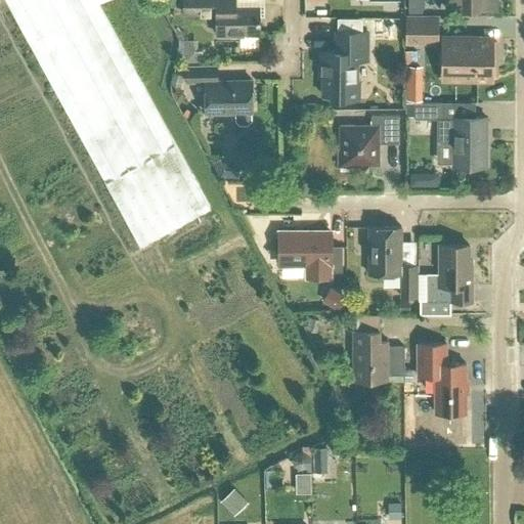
[(102,0),(4,0),(140,246),(210,207),(97,3),(102,0)]
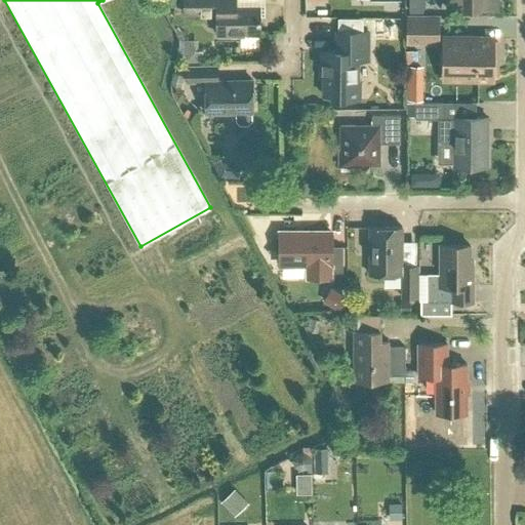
[(235,0),(184,0),(184,13),(216,12),(216,34),(241,33),(241,41),(245,45),(253,45),(257,41),(257,33),(259,33),(259,4),(235,4),(235,0)]
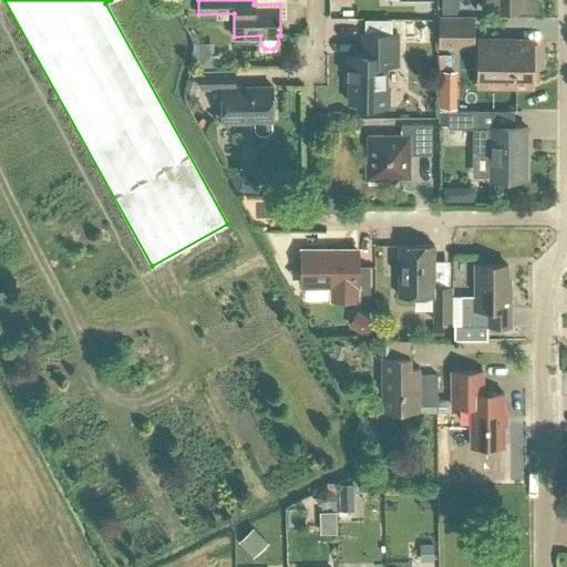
[(441,0),(442,13),(457,13),(456,0),(441,0)]
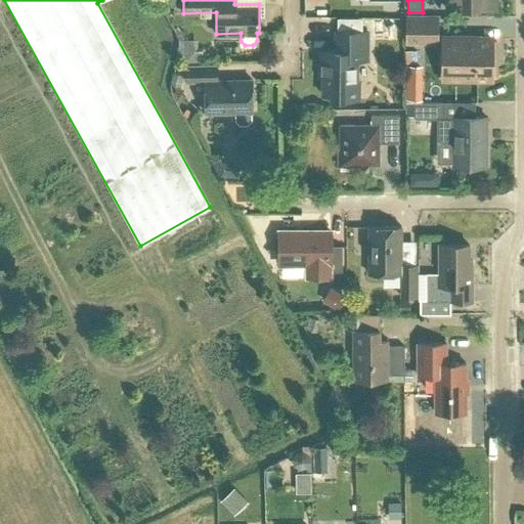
[(460,0),(461,10),(480,10),(480,0),(460,0)]
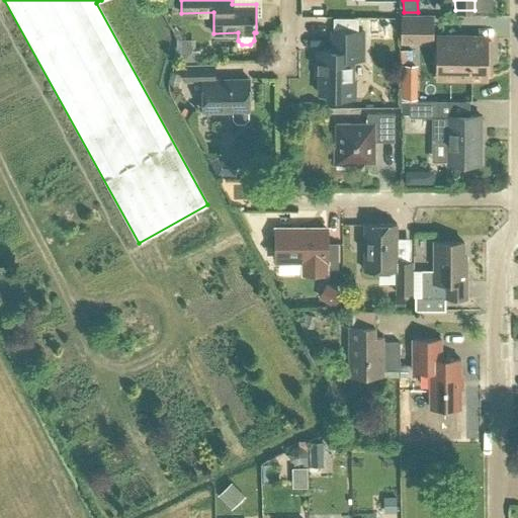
[(433,15),(400,15),(400,44),(433,44),(433,15)]
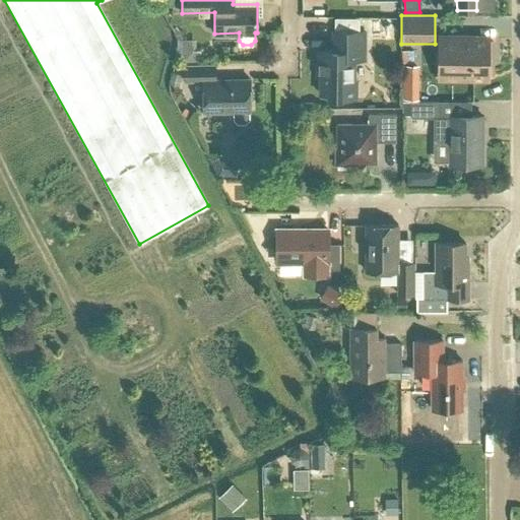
[(336,93),(336,98),(355,98),(355,78),(351,78),(351,60),(364,60),(365,30),(333,30),(333,50),(317,50),(317,75),(320,75),(320,93),(336,93)]
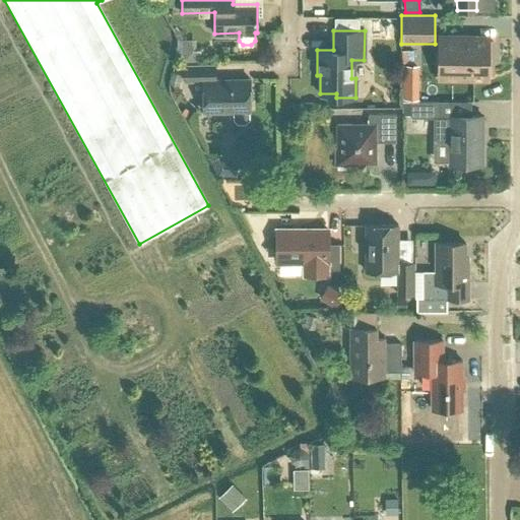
[(447,37),(447,77),(488,77),(488,73),(492,74),(492,41),(488,41),(488,37),(447,37)]
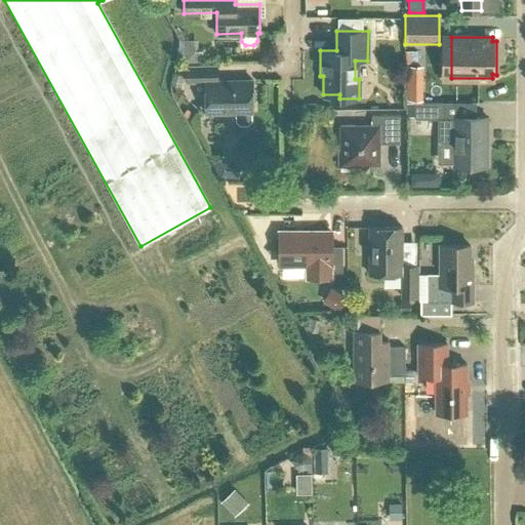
[(251,120),(251,112),(252,112),(252,79),(217,79),(216,65),(186,66),(187,81),(205,81),(205,113),(235,112),(235,120),(239,124),(247,124),(251,120)]
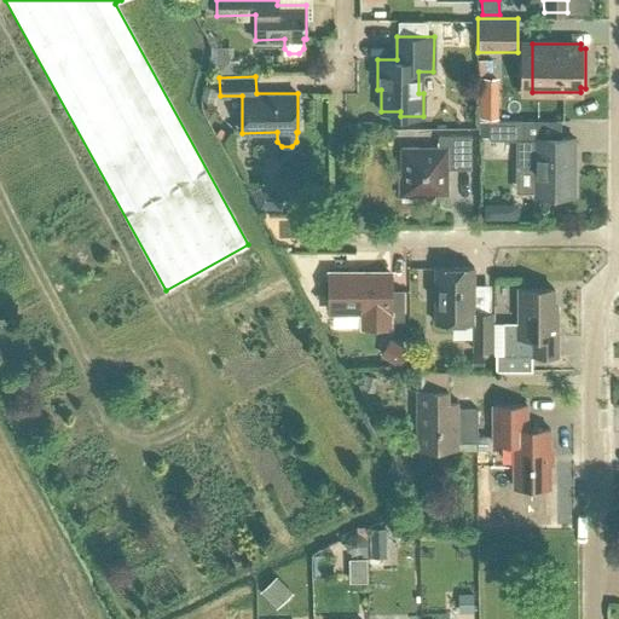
[(479,76),(479,119),(498,119),(498,77),(479,76)]
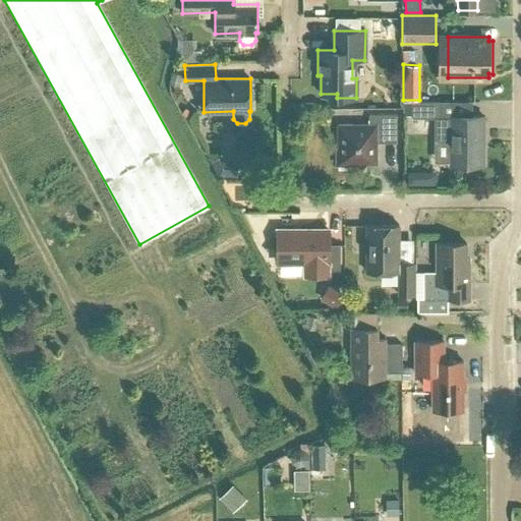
[(483,164),(483,116),(438,115),(438,101),(411,101),(411,117),(435,117),(435,139),(450,139),(450,164),(483,164)]
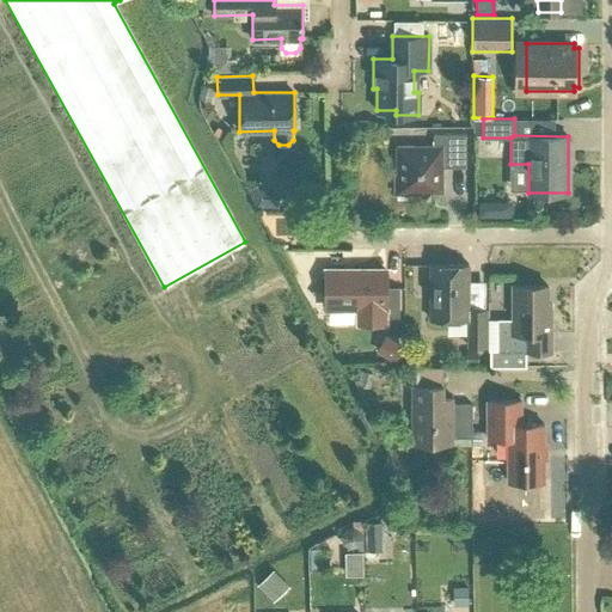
[(397,146),(397,173),(395,173),(395,194),(414,193),(414,191),(442,191),(442,166),(466,166),(466,133),(433,133),(433,146),(397,146)]
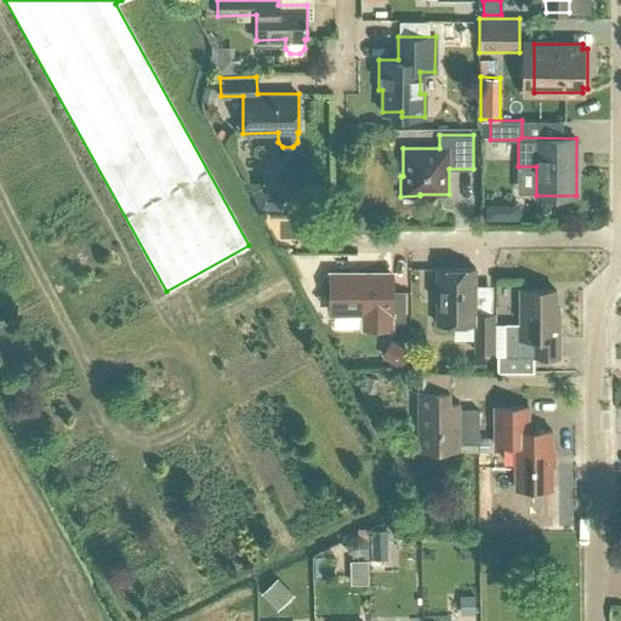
[(476,313),(476,267),(437,267),(437,323),(474,323),(474,351),(493,351),(494,313),(476,313)]
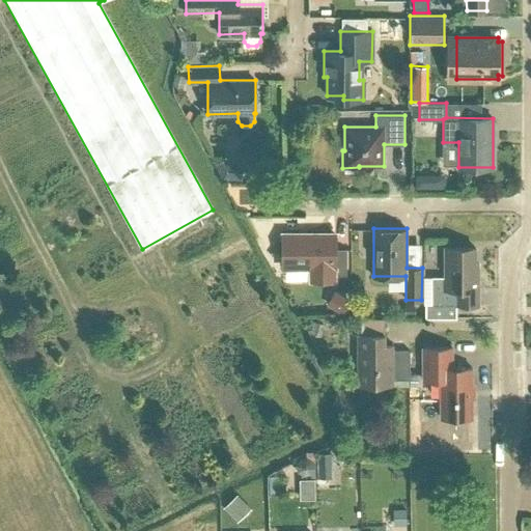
[(346,274),(346,249),(334,249),(334,233),(283,233),(283,268),(310,268),(310,279),(334,279),(334,274),(346,274)]
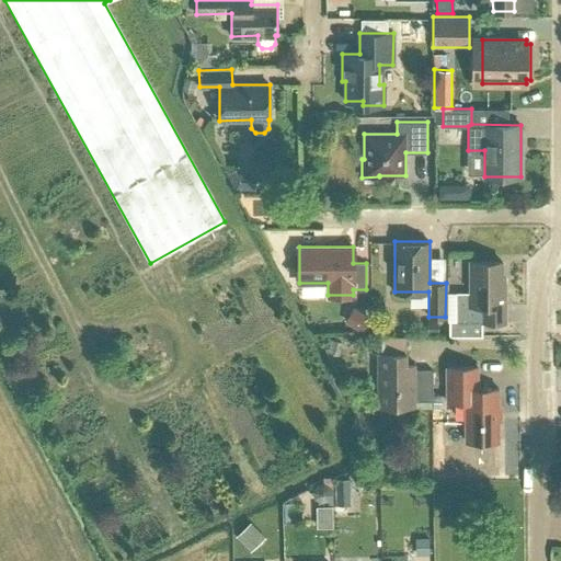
[(502,261),(469,261),(469,292),(456,292),(456,321),(449,321),(449,335),(482,335),(482,321),(505,321),(505,305),(505,289),(502,289),(502,261)]
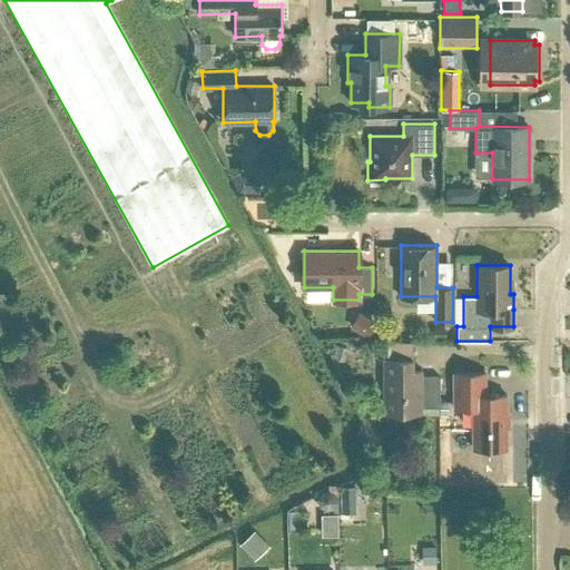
[(359,312),(351,327),(367,337),(376,322),(359,312)]
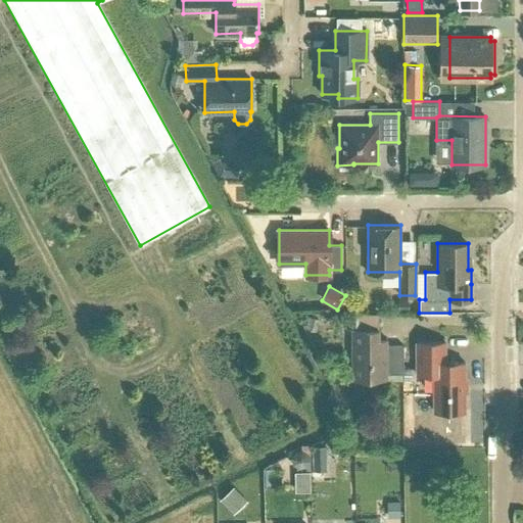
[(398,299),(398,310),(409,310),(409,299),(398,299)]
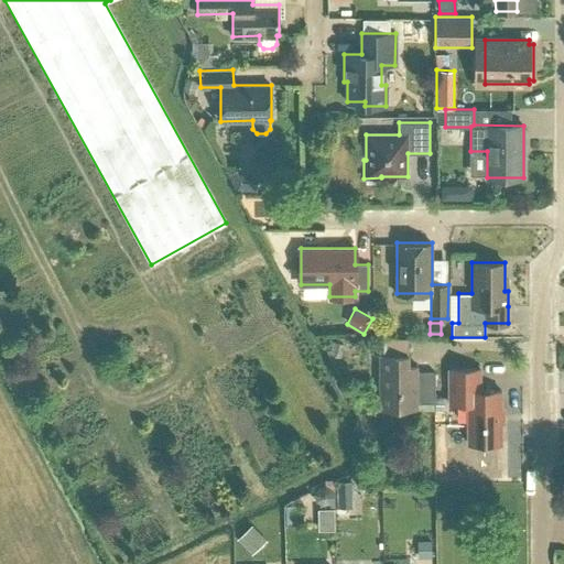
[(334,340),(329,354),(340,357),(345,344),(334,340)]
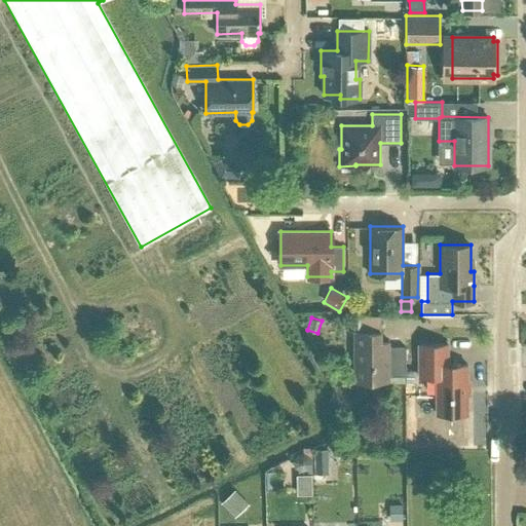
[(381,329),(353,329),(353,380),(388,380),(388,375),(405,375),(405,346),(388,346),(388,340),(381,340),(381,329)]
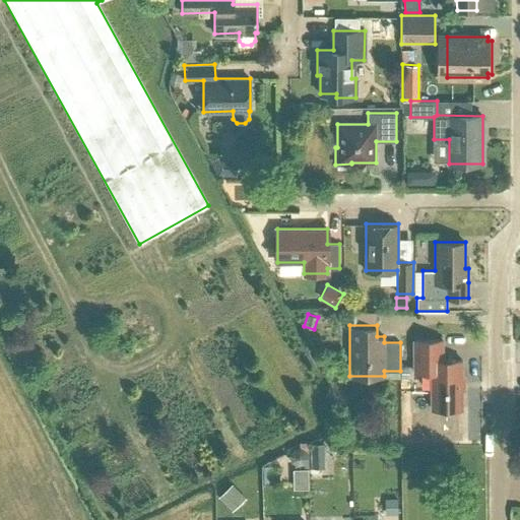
[(442,339),(413,339),(413,372),(431,372),(432,408),(462,408),(462,360),(442,360),(442,339)]
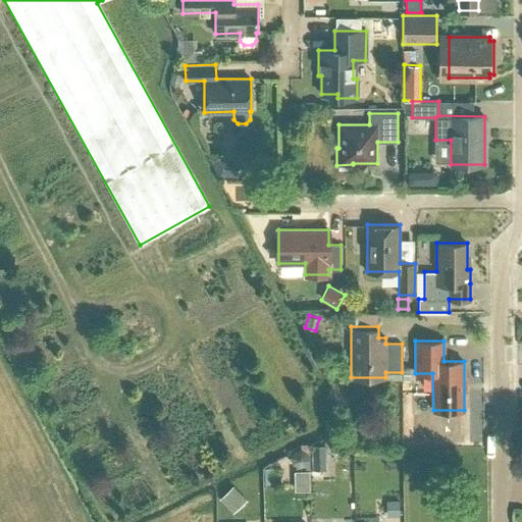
[(312,446),(312,470),(326,470),(326,446),(312,446)]
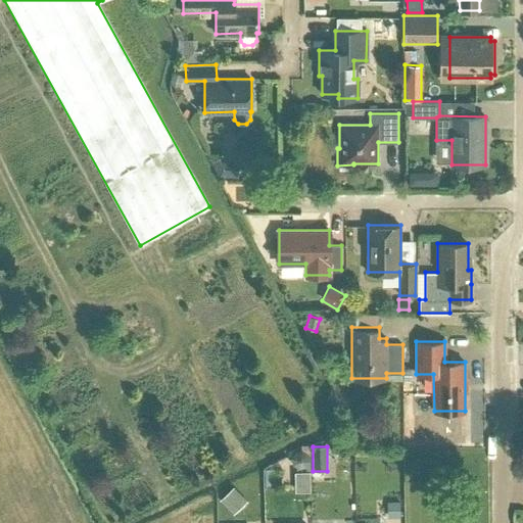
[(294,452),(291,459),(293,466),(299,469),(306,467),(311,461),(308,454),(301,449),(294,452)]
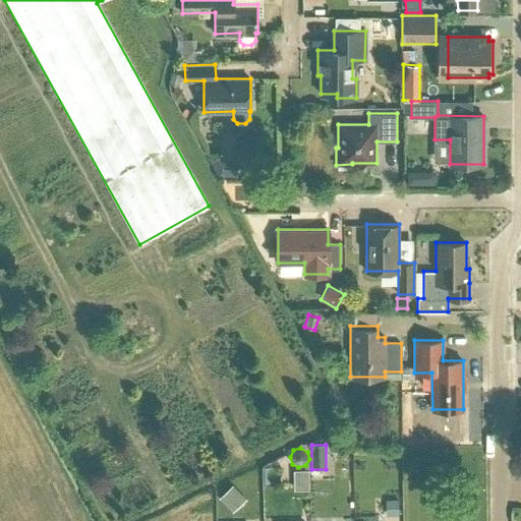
[(307,486),(307,468),(291,468),(291,486),(307,486)]
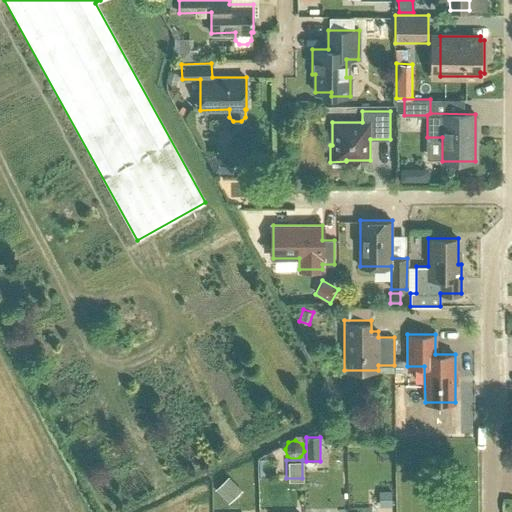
[(229,477),(216,490),(231,506),(244,493),(229,477)]
